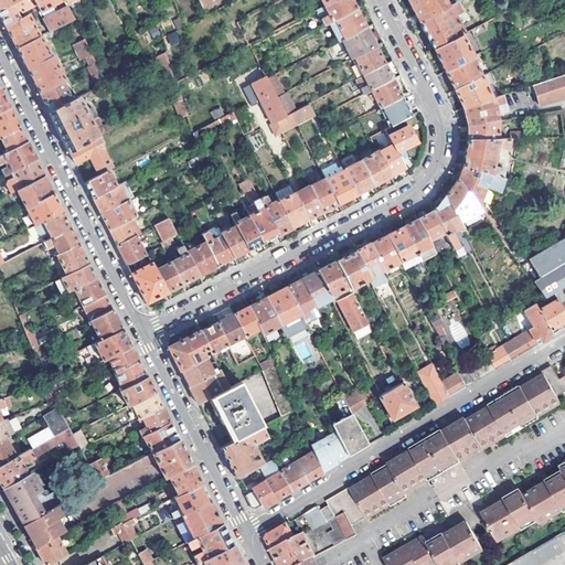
[(0,0),(0,16),(6,27),(19,20),(16,14),(19,12),(20,14),(32,8),(34,12),(39,10),(33,0),(0,0)]
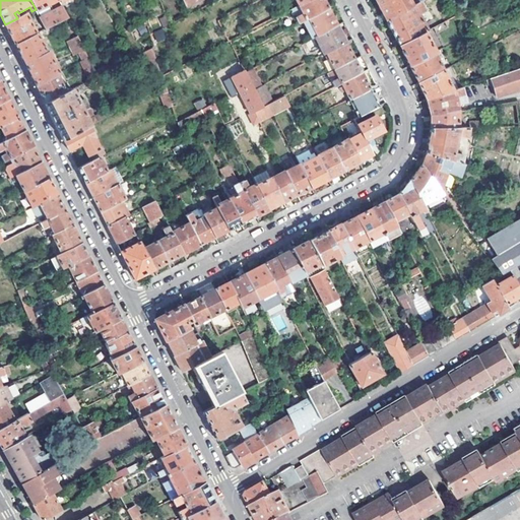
[(30,0),(36,9),(46,30),(59,23),(68,19),(63,8),(44,17),(41,10),(59,1),(58,0),(30,0)]
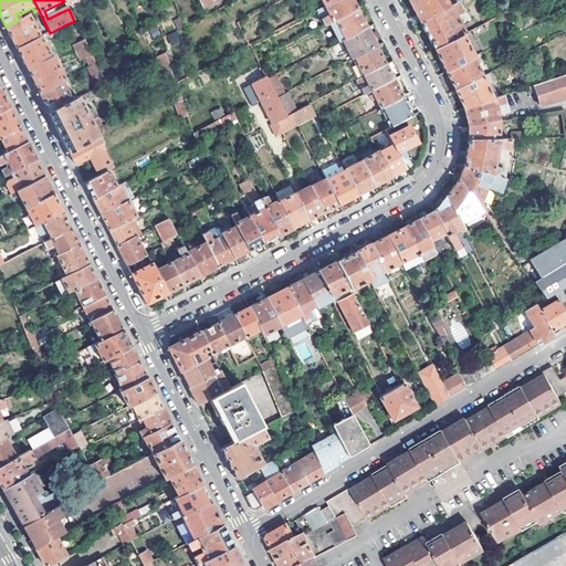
[(199,0),(206,16),(227,3),(224,0),(199,0)]
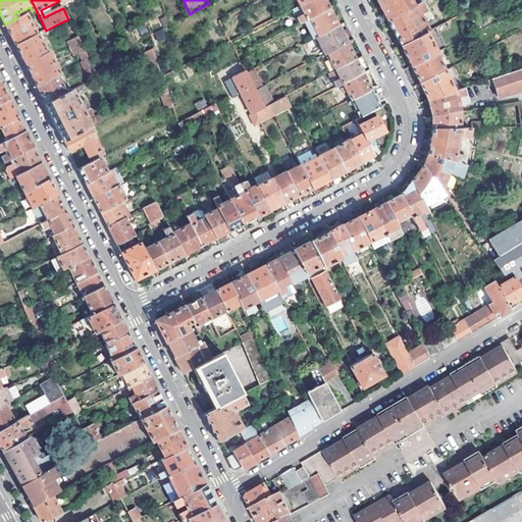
[(329,7),(325,0),(308,0),(299,5),(297,6),(299,10),(301,8),(304,14),(298,17),(300,20),(295,22),(296,24),(304,20),(329,7)]
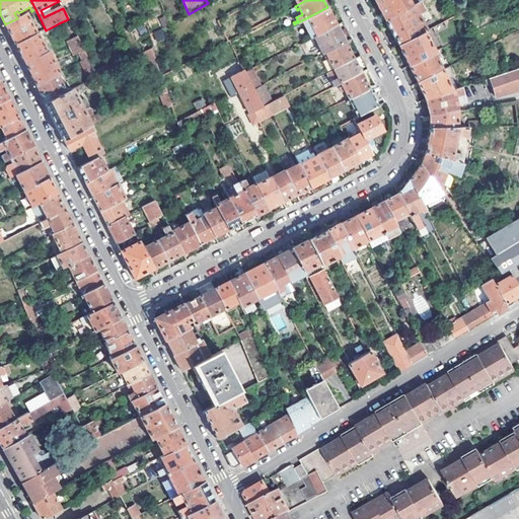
[(374,0),(384,18),(411,5),(408,0),(374,0)]
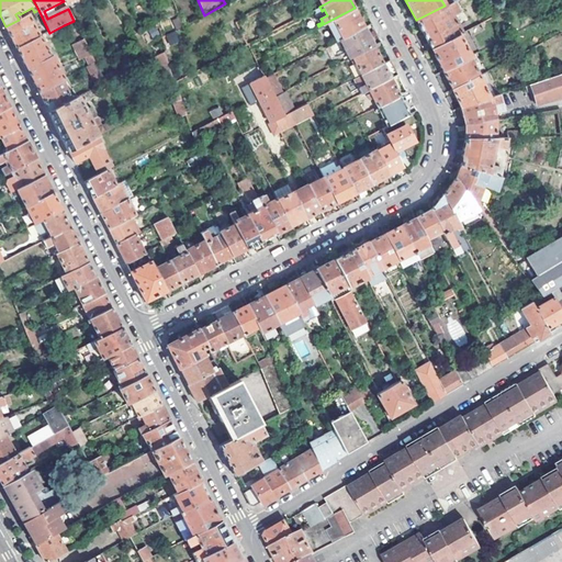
[(416,20),(430,48),(459,35),(461,34),(452,15),(459,12),(453,1),(445,6),(416,20)]
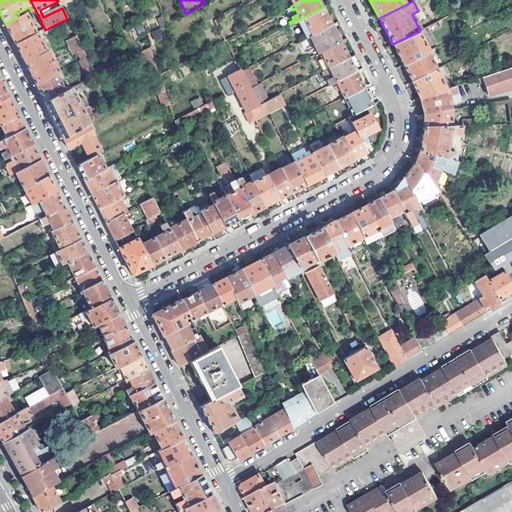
[(332,25),(323,7),(298,20),(305,33),(310,31),(311,33),(309,34),(310,36),(332,25)]
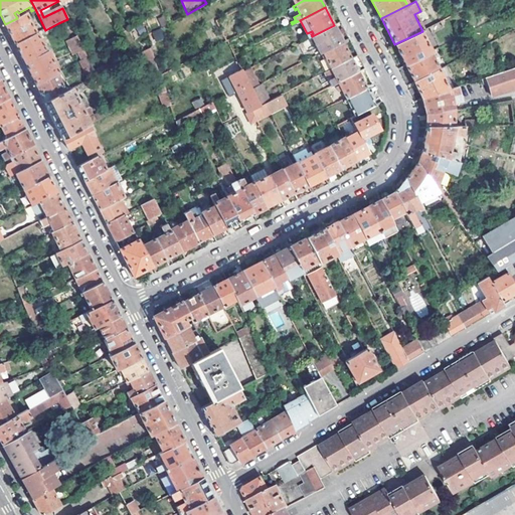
[(10,34),(15,45),(36,34),(26,14),(17,18),(5,24),(10,34)]
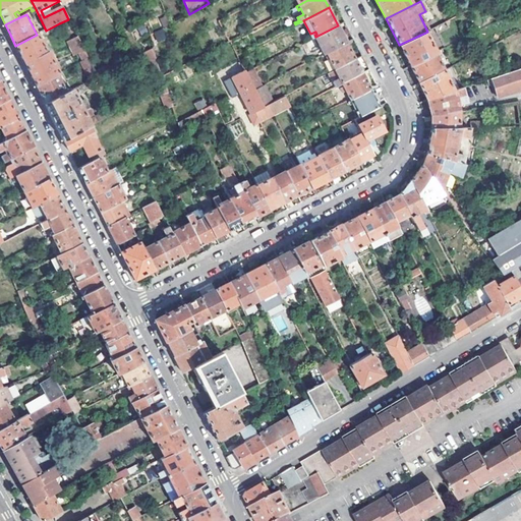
[(68,44),(71,50),(81,45),(68,19),(59,23),(68,43),(68,44)]
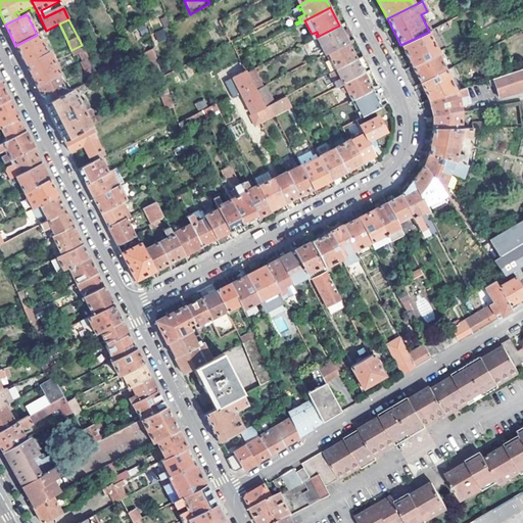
[(438,34),(449,28),(447,22),(435,29),(438,34)]
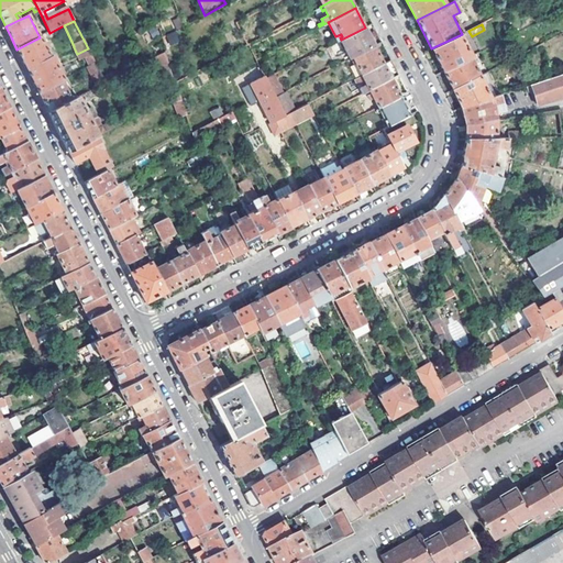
[(365,28),(341,40),(351,58),(375,45),(365,28)]
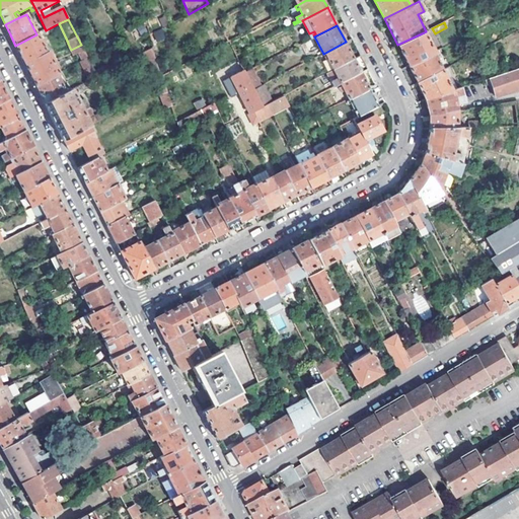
[(157,42),(166,39),(162,28),(153,32),(157,42)]
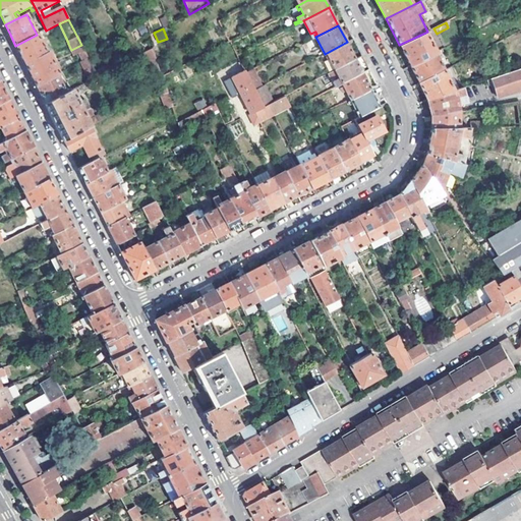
[(399,45),(409,65),(436,53),(425,33),(399,45)]
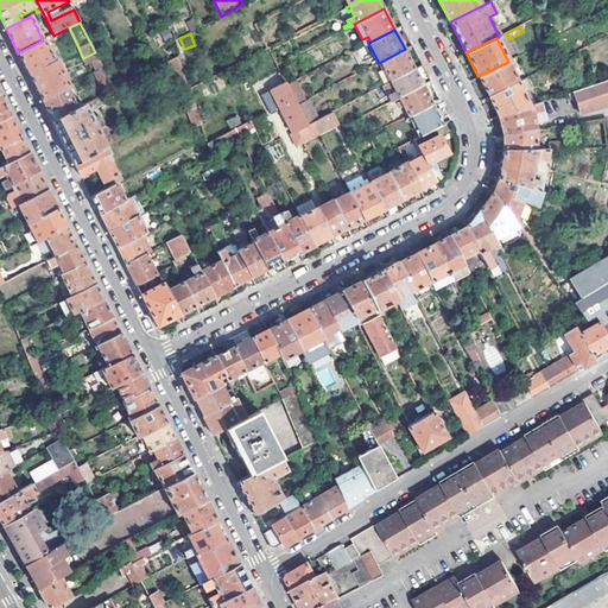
[(29,75),(42,101),(67,88),(69,87),(57,62),(55,63),(44,40),(43,40),(18,54),(29,75)]
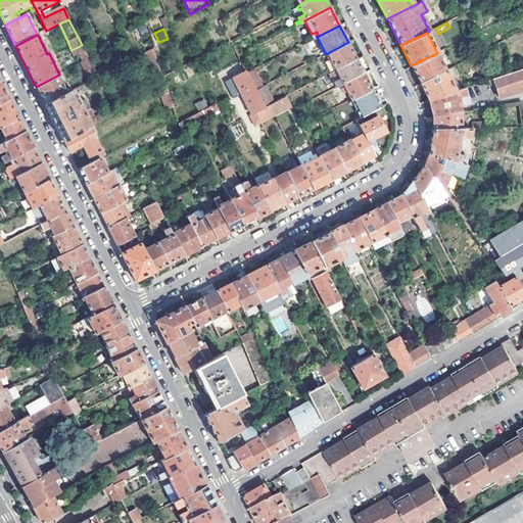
[(325,61),(331,74),(336,69),(357,59),(348,42),(326,54),(324,55),(327,60),(325,61)]
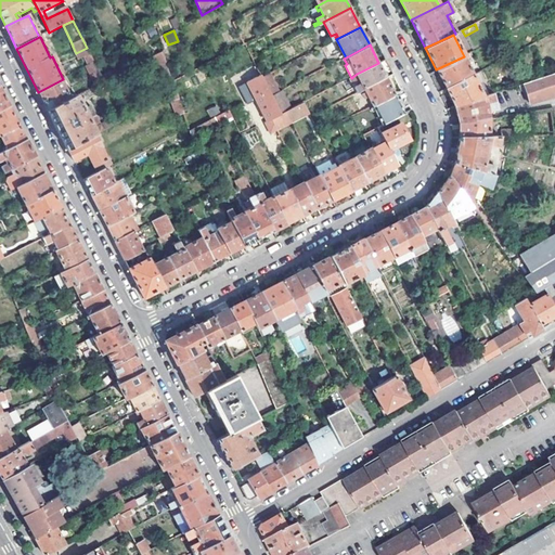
[(166,60),(168,67),(176,64),(168,50),(165,51),(163,52),(166,60)]
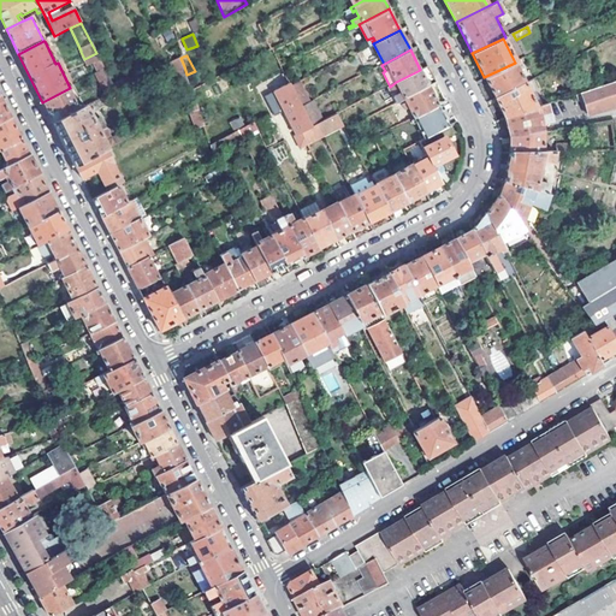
[(172,63),(176,71),(184,66),(181,58),(178,60),(172,63)]
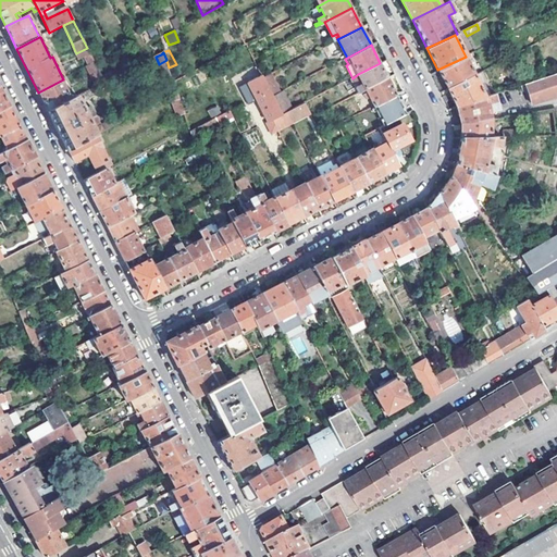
[(91,56),(85,59),(89,67),(95,64),(91,56)]
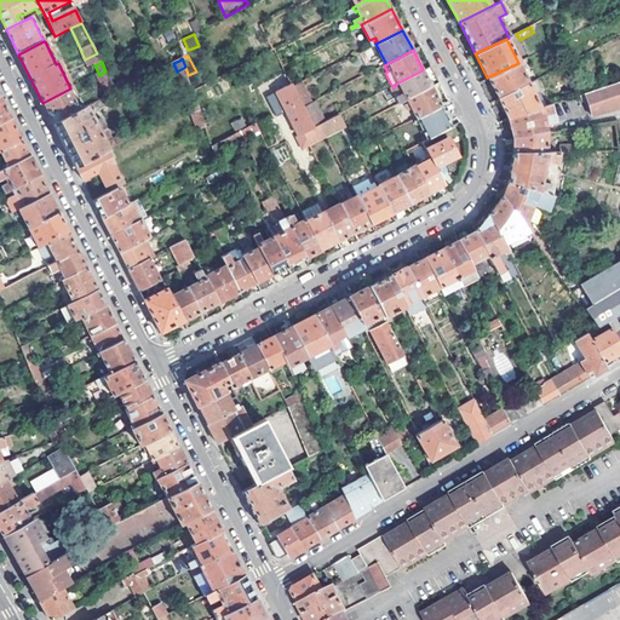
[(137,78),(139,81),(150,75),(143,62),(131,67),(137,78)]
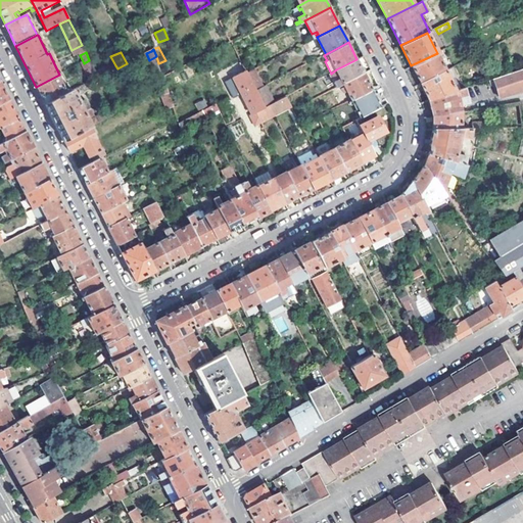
[(443,73),(445,72),(437,53),(411,65),(421,84),(443,73)]
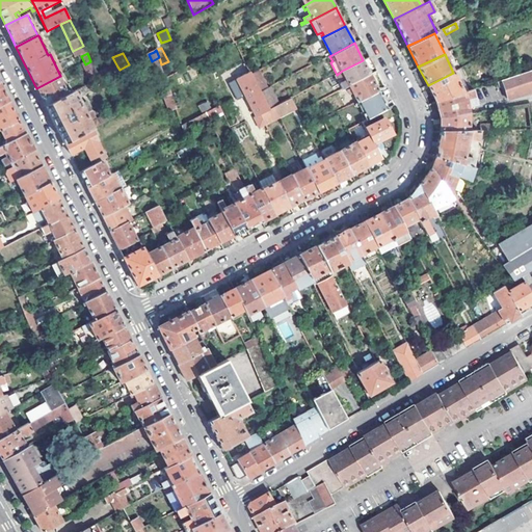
[(338,78),(343,89),(350,86),(371,75),(363,60),(342,71),(344,75),(338,78)]
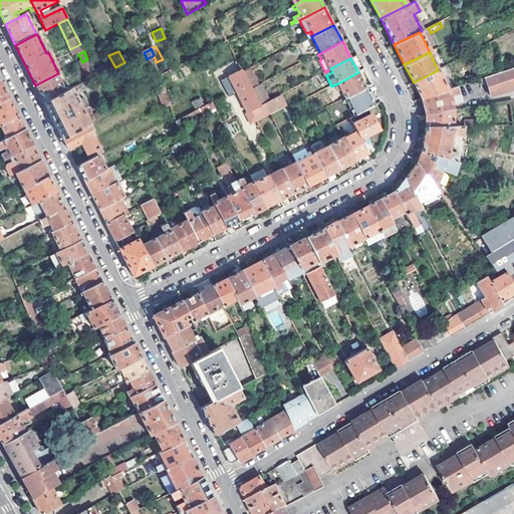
[(79,63),(88,80),(96,76),(94,72),(87,59),(82,62),(79,63)]
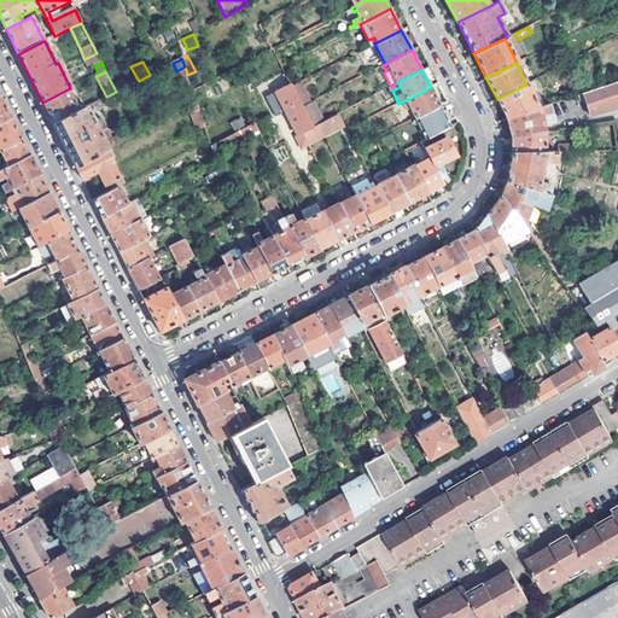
[(114,87),(116,92),(139,81),(136,77),(114,87)]
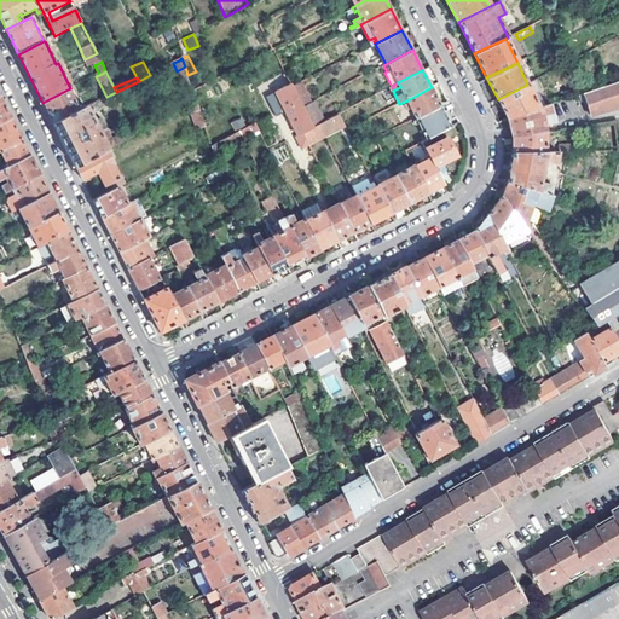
[(618,80),(583,93),(584,98),(590,114),(618,104),(618,80)]
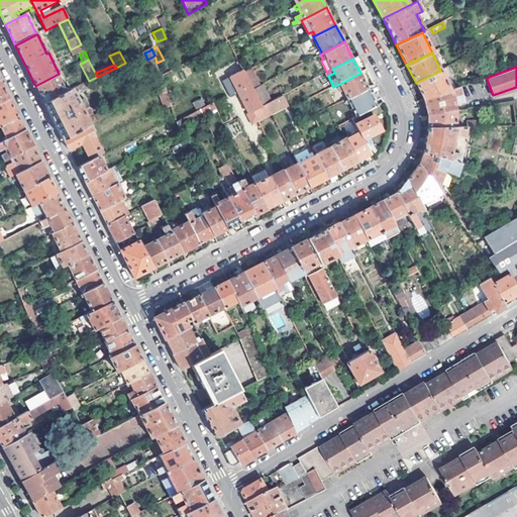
[(247,114),(252,123),(260,119),(255,111),(263,107),(253,91),(243,71),(231,77),(233,81),(249,113),(247,114)]
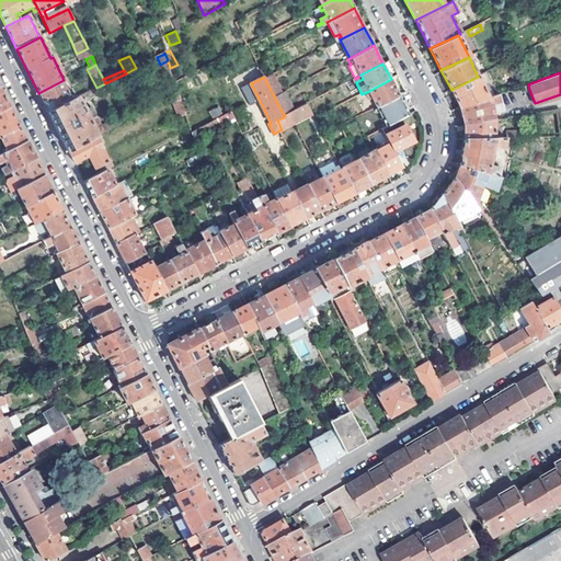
[(451,90),(460,107),(485,99),(476,78),(451,90)]
